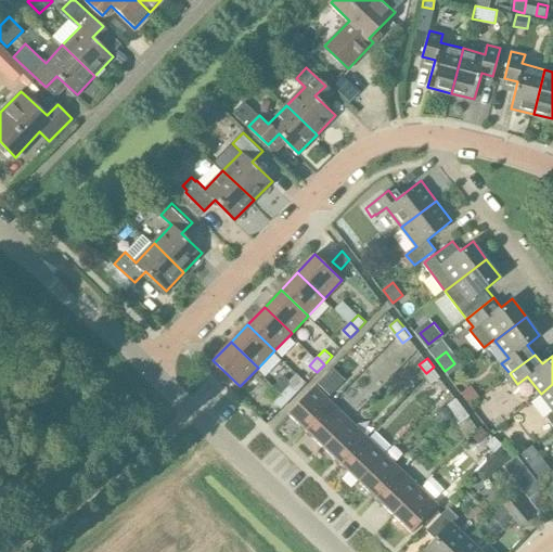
[(434,367),(426,373),(433,382),(440,376),(434,367)]
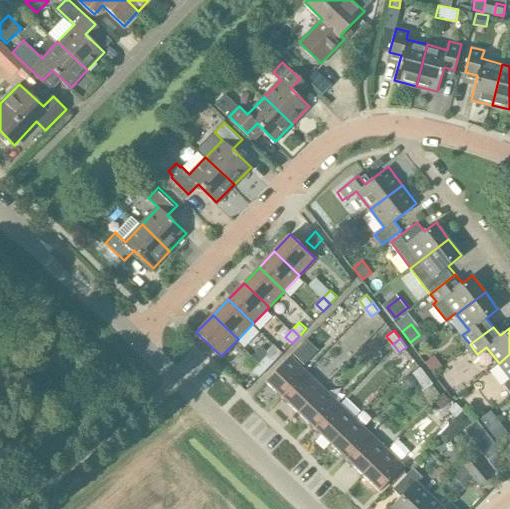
[(262,361),(268,368),(275,361),(268,354),(262,361)]
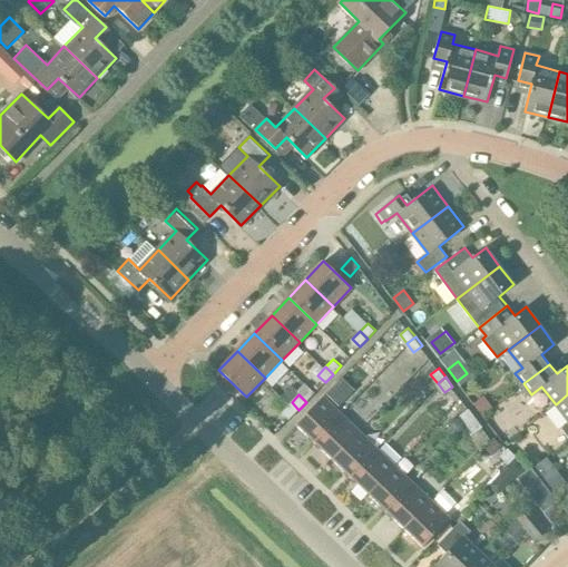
[(483,394),(473,402),(482,414),(492,407),(483,394)]
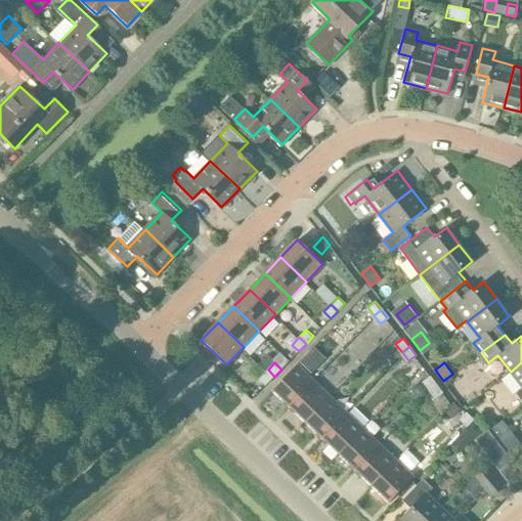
[(521,362),(511,372),(521,385),(521,388),(517,391),(521,397),(521,362)]
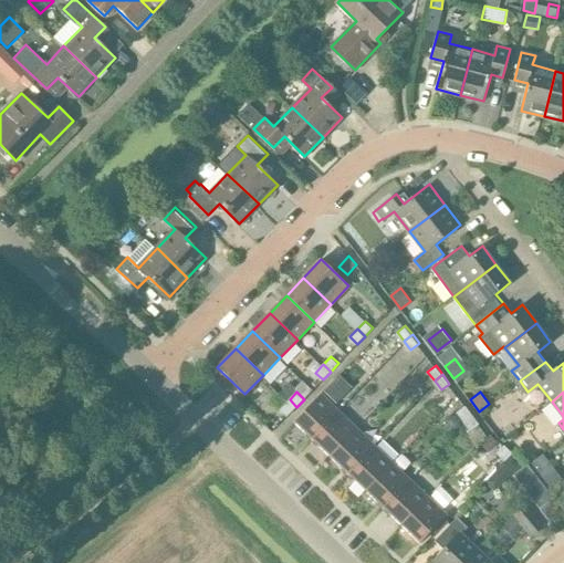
[(322,393),(310,405),(294,420),(313,438),(340,410),(322,393)]
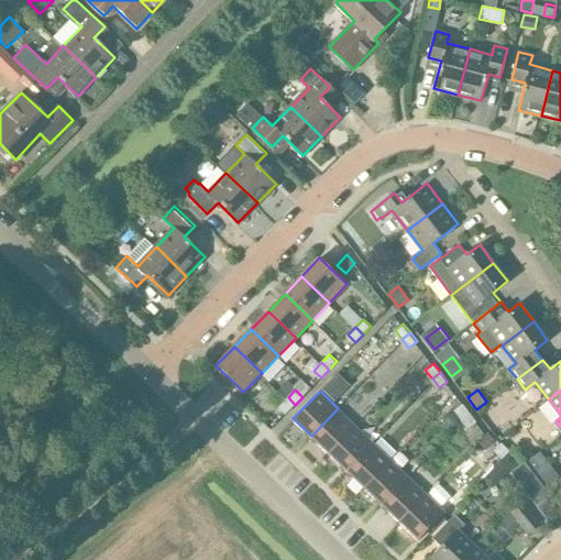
[(286,414),(295,405),(288,397),(278,406),(286,414)]
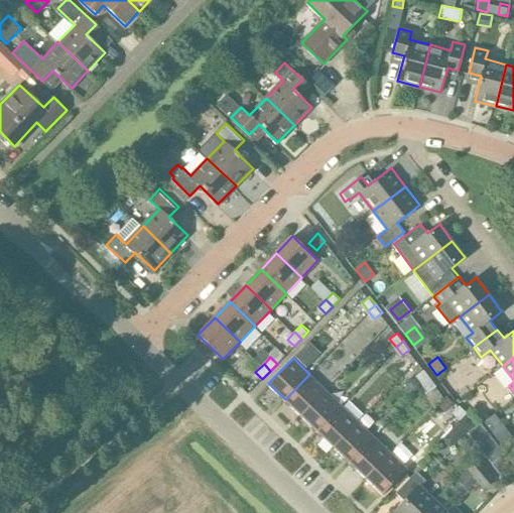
[(423,383),(430,377),(424,369),(417,375),(423,383)]
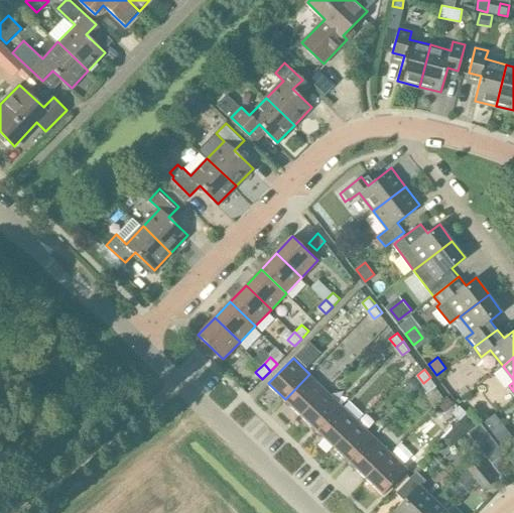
[(301,414),(326,389),(309,374),(285,399),(301,414)]
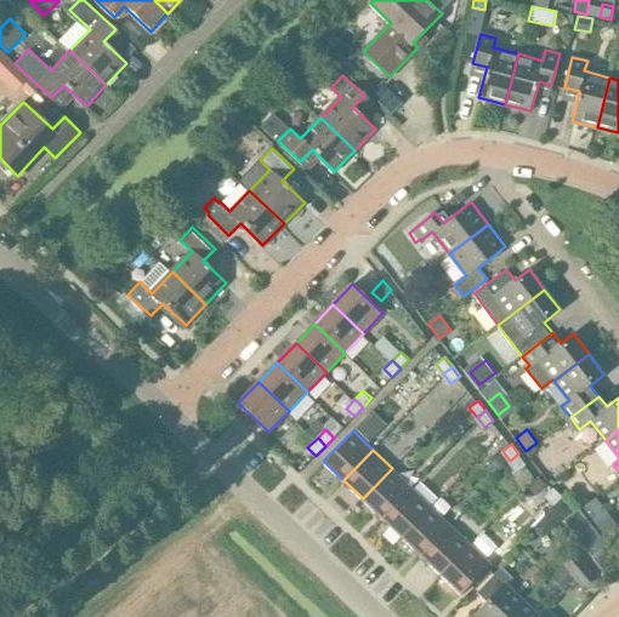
[(489,458),(489,466),(494,470),(501,470),(506,466),(506,458),(501,453),(494,453),(489,458)]
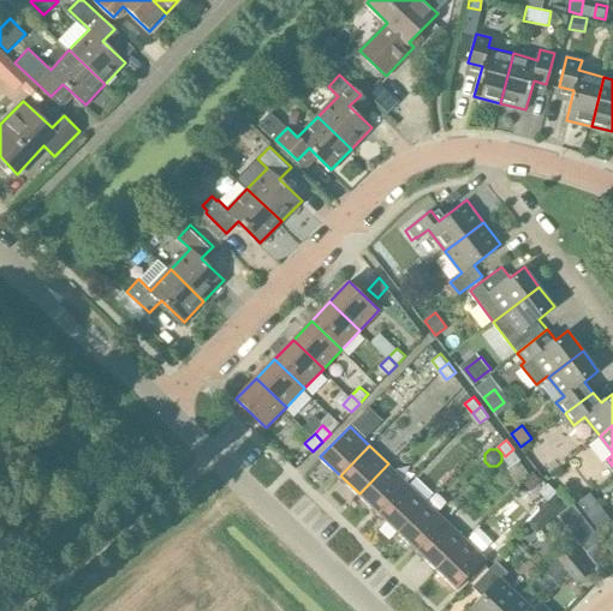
[(513,449),(505,456),(512,466),(521,459),(513,449)]
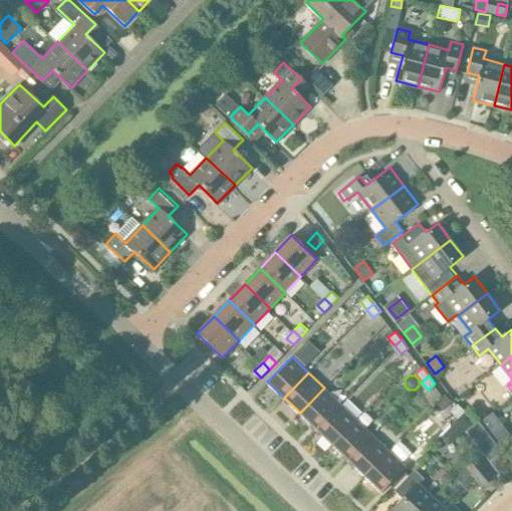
[(324,388),(300,413),(316,429),(340,404),(324,388)]
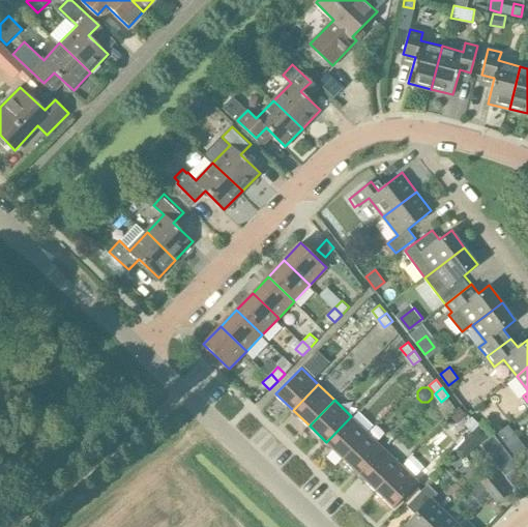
[(450,415),(458,421),(465,413),(459,407),(450,415)]
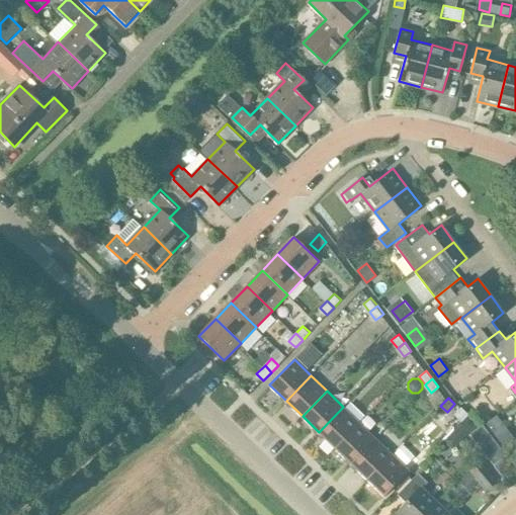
[(454,413),(462,420),(468,414),(461,406),(454,413)]
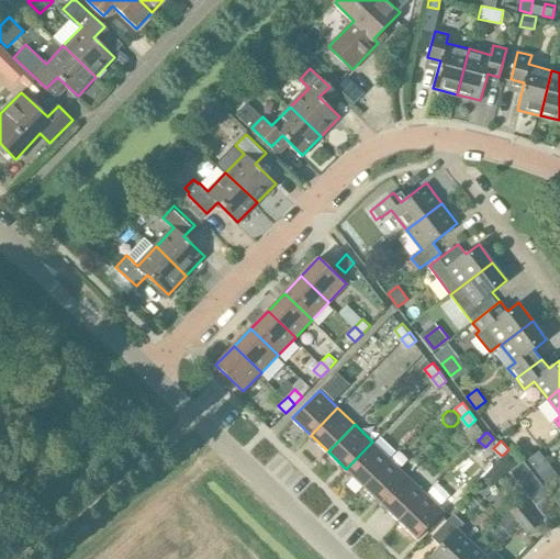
[(372,442),(346,469),(364,487),(390,459),(372,442)]
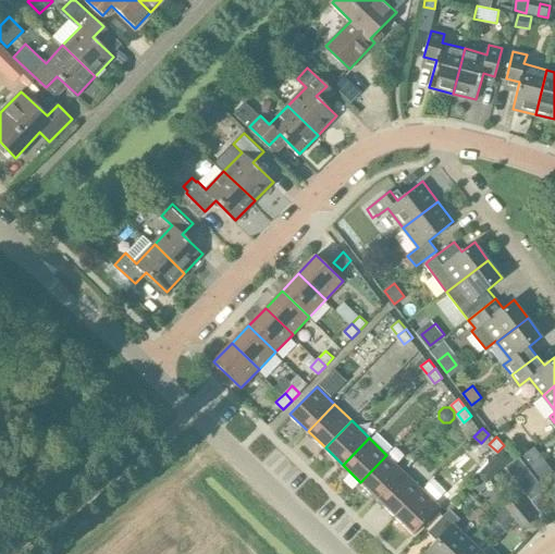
[(501,469),(510,460),(513,459),(504,450),(492,459),(501,469)]
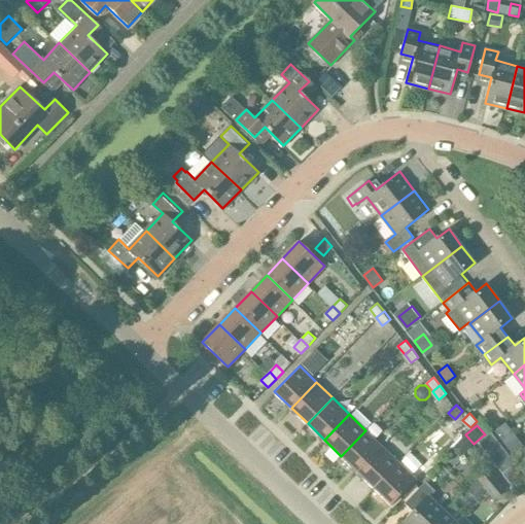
[(500,425),(491,432),(498,442),(508,433),(500,425)]
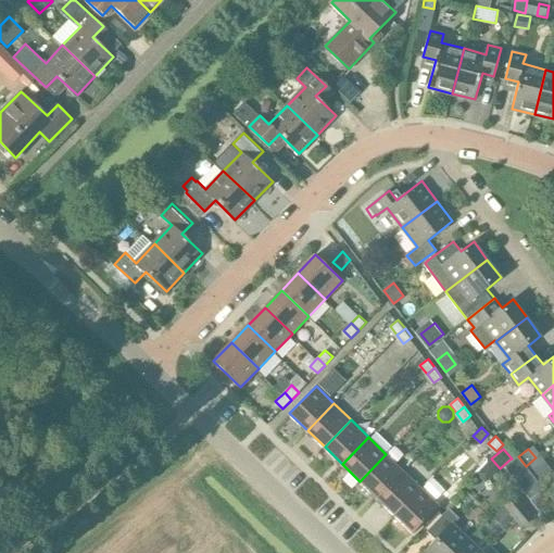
[(386,454),(360,481),(377,498),(403,470),(386,454)]
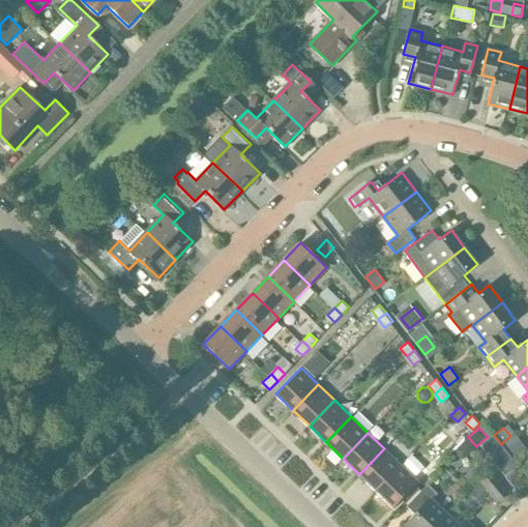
[(500,468),(512,459),(501,444),(494,435),(493,434),(480,443),(500,468)]
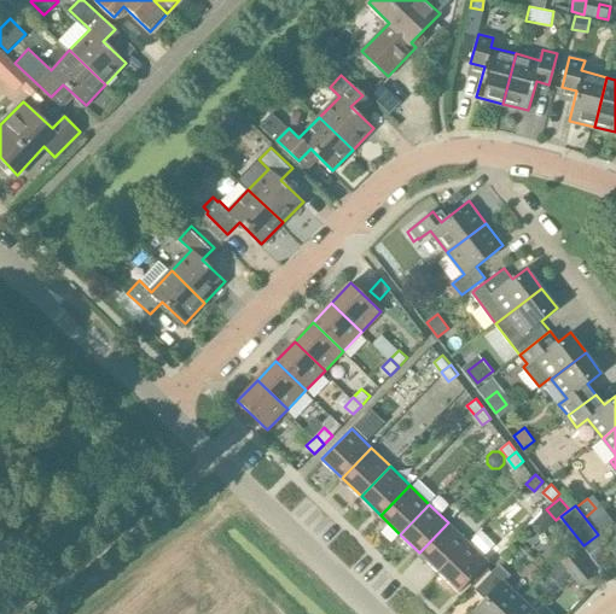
[(448,522),(419,553),(439,572),(468,542),(448,522)]
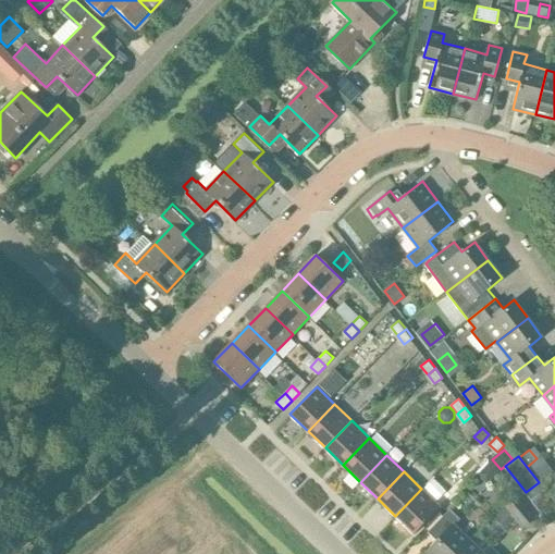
[(414,533),(429,518),(441,506),(421,489),(395,516),(414,533)]
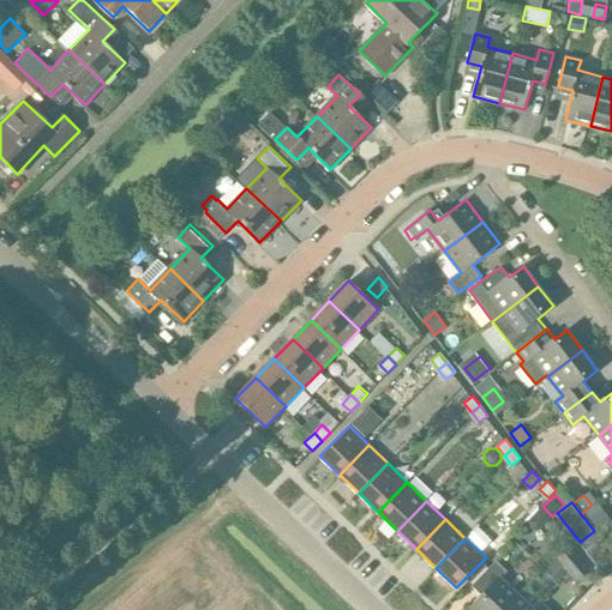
[(569,545),(558,555),(577,579),(589,569),(569,545)]
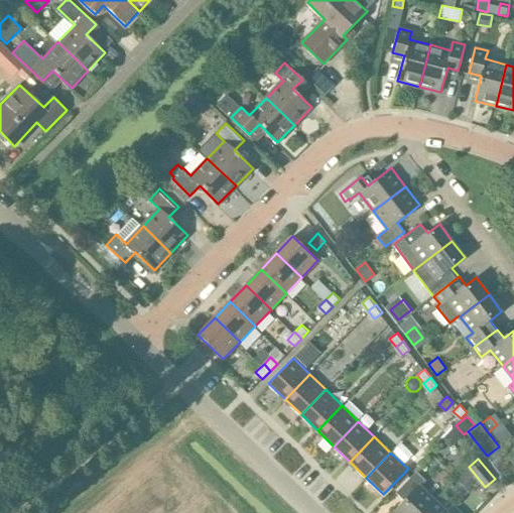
[(417,470),(410,477),(396,492),(405,500),(395,511),(397,512),(421,512),(435,500),(421,487),(427,480),(417,470)]
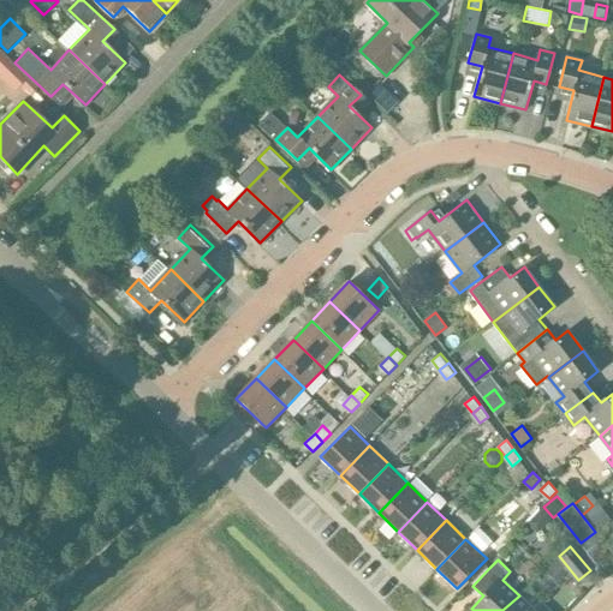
[(535,610),(519,595),(503,610),(549,610),(543,604),(536,610),(535,610)]
